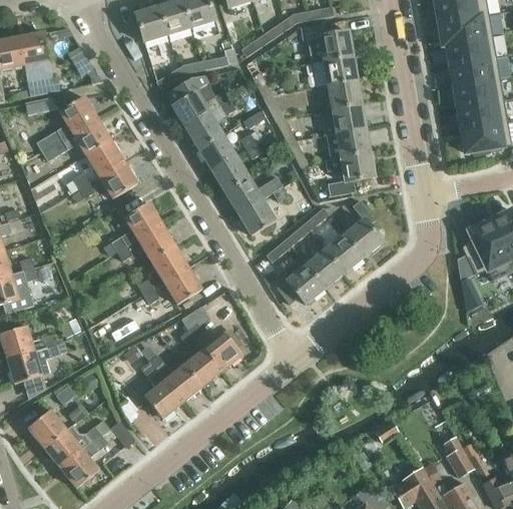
[(191,28),(183,0),(176,0),(158,6),(167,35),(191,28)]
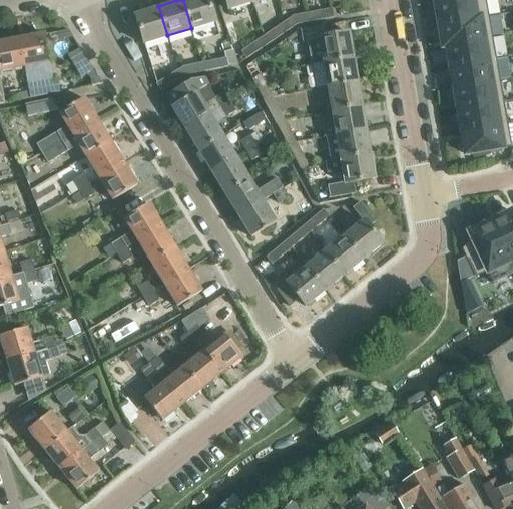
[(183,0),(191,28),(214,20),(207,0),(183,0)]
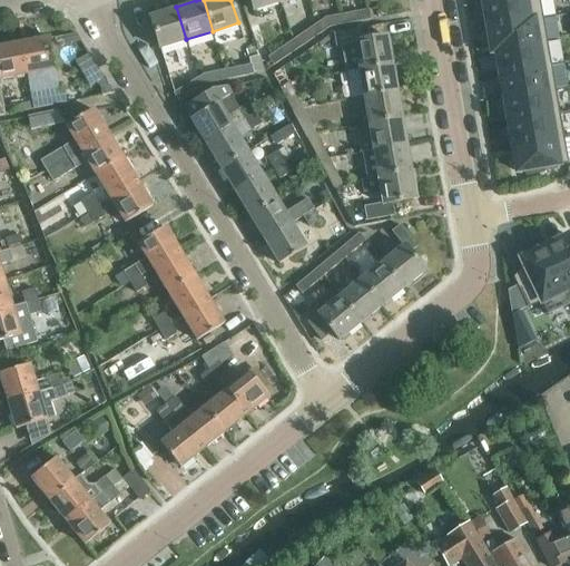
[(251,0),(254,11),(281,2),(279,0),(251,0)]
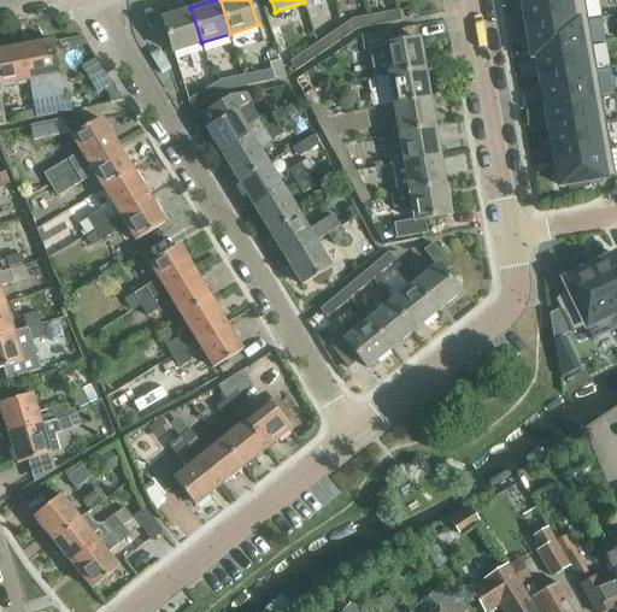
[(529,0),(523,1),(527,23),(526,24),(527,27),(587,16),(585,0),(529,0)]
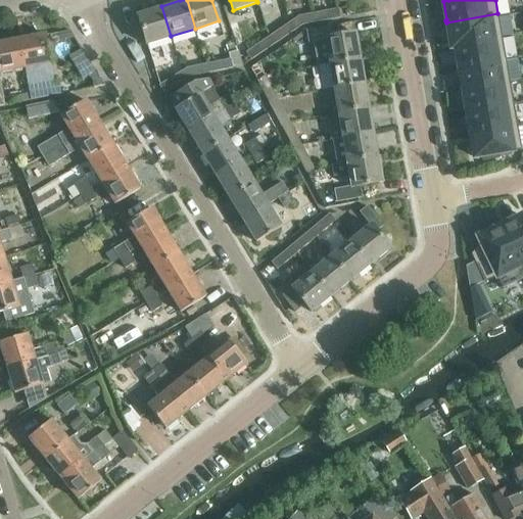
[(312,10),(315,19),(341,15),(339,5),(312,10)]
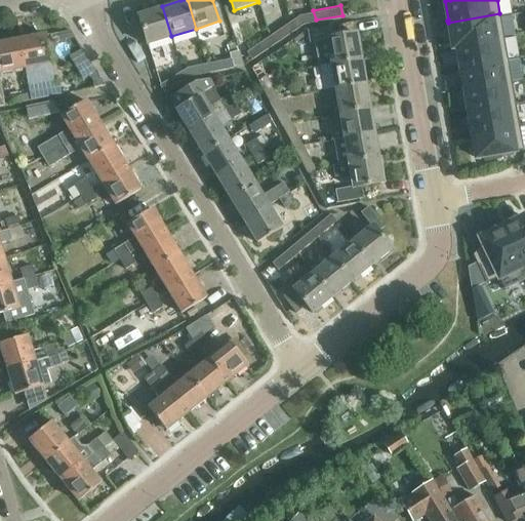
[(148,44),(171,36),(162,6),(138,14),(148,44)]
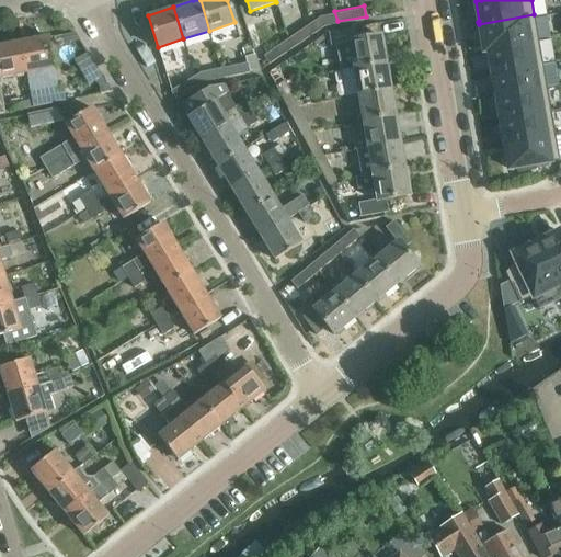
[(338,21),(334,11),(321,13),(309,22),(312,32),(325,23),(338,21)]
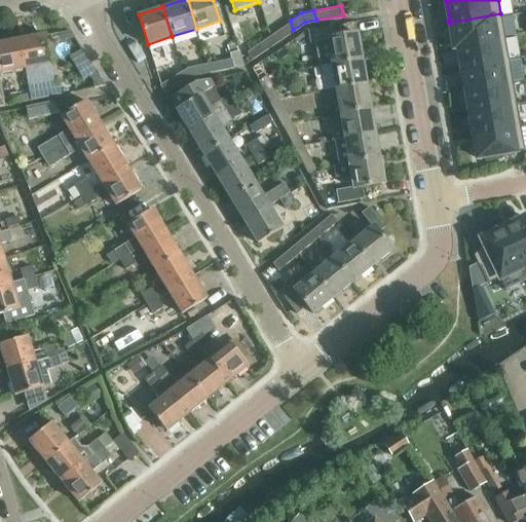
[(500,13),(449,23),(449,25),(450,25),(451,31),(454,44),(504,35),(500,13)]
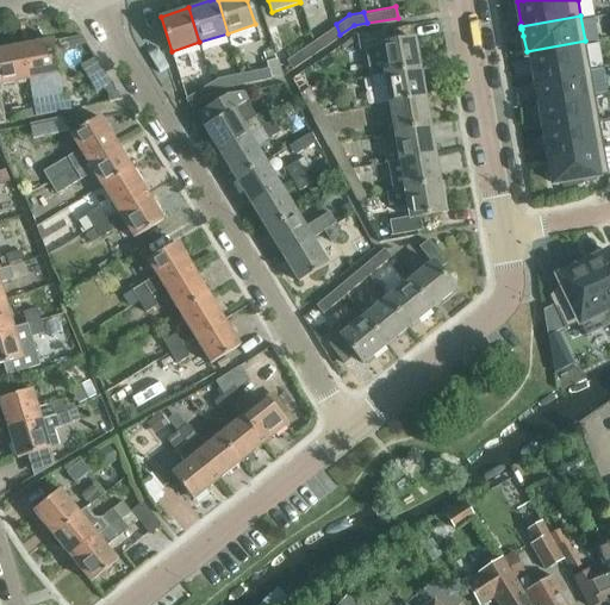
[(340,35),(336,24),(311,41),(315,52),(340,35)]
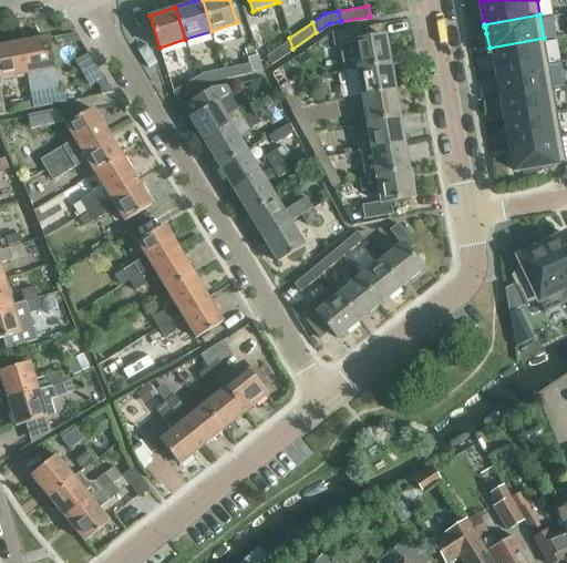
[(356,68),(388,62),(383,33),(360,38),(357,26),(329,30),(333,45),(351,41),(356,68)]
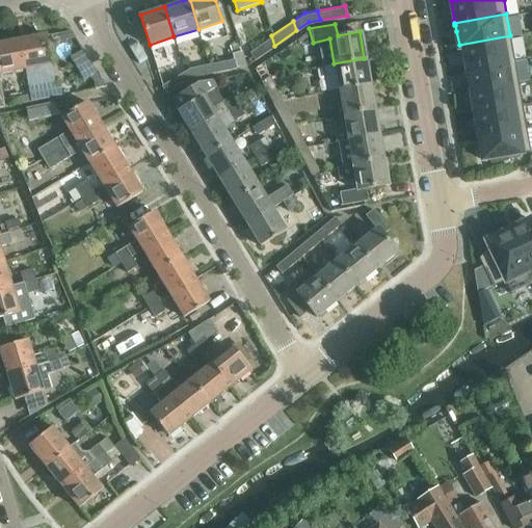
[(19,38),(24,69),(51,63),(46,34),(19,38)]
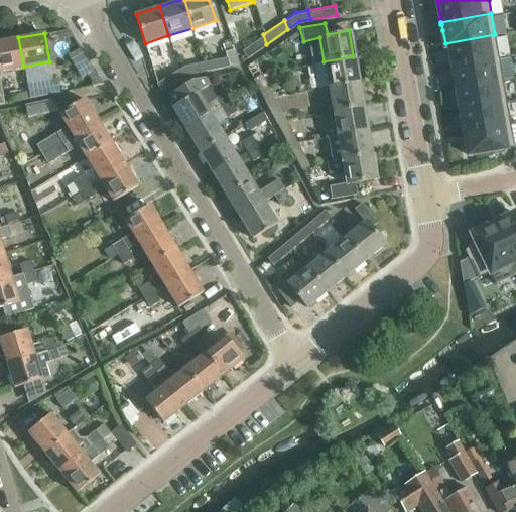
[(266,44),(263,34),(256,39),(252,33),(239,42),(248,56),(266,44)]
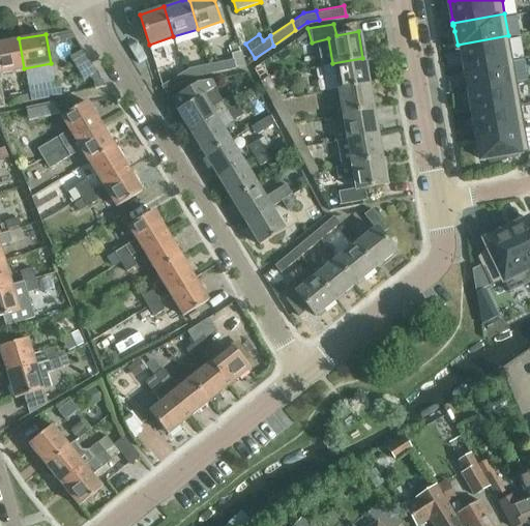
[(508,35),(458,45),(458,46),(462,45),(465,66),(512,58),(508,35)]
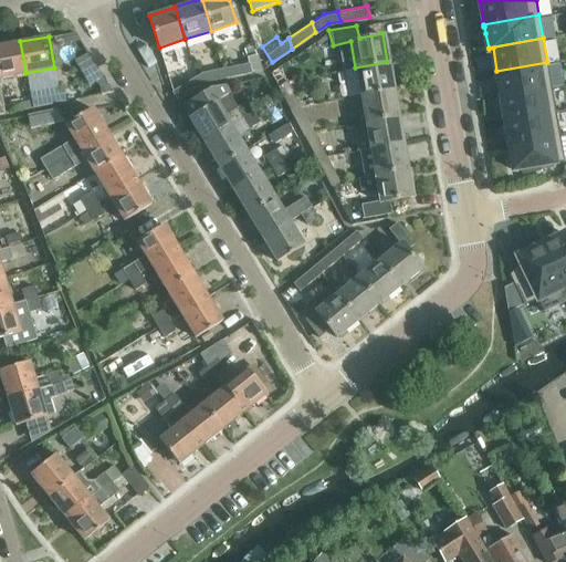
[(0,77),(25,73),(20,41),(0,44),(0,112),(6,111),(1,82),(0,77)]
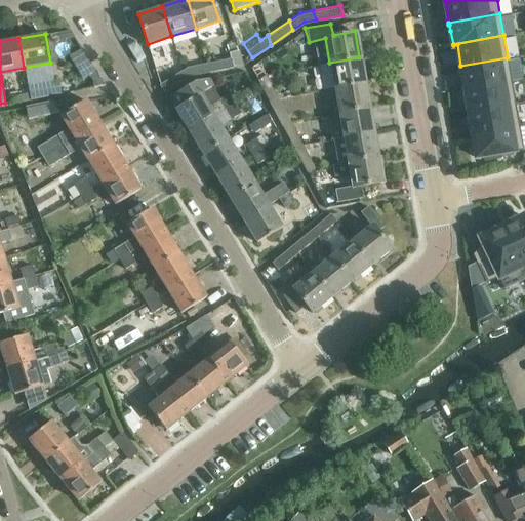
[(206,62),(207,71),(244,63),(238,41),(228,44),(230,50),(230,51),(231,56),(206,62)]
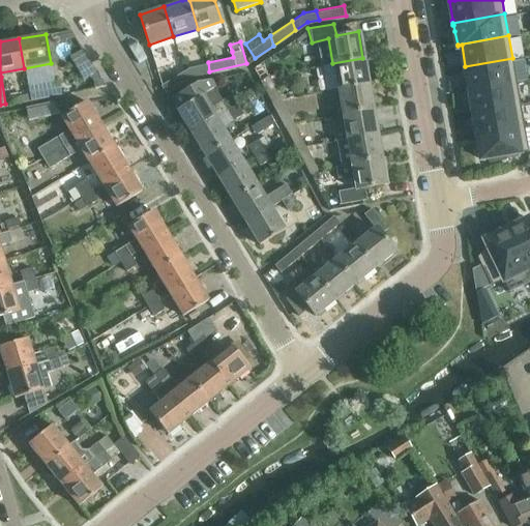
[(336,88),(367,82),(362,58),(332,63),(336,88)]
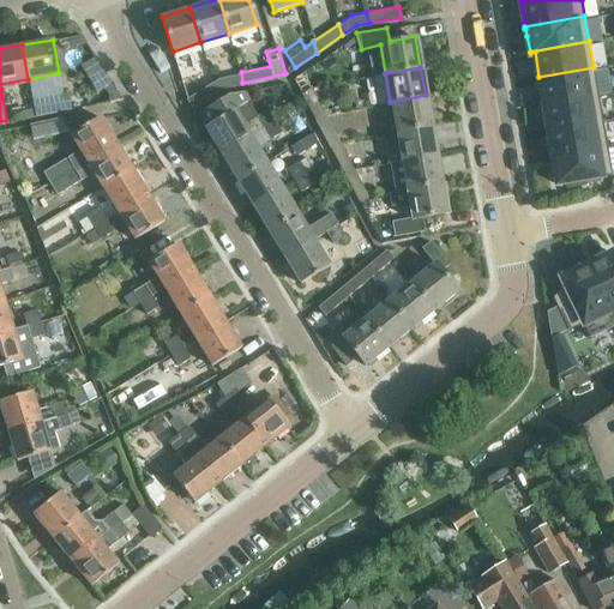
[(594,67),(539,77),(543,102),(597,92),(594,67)]
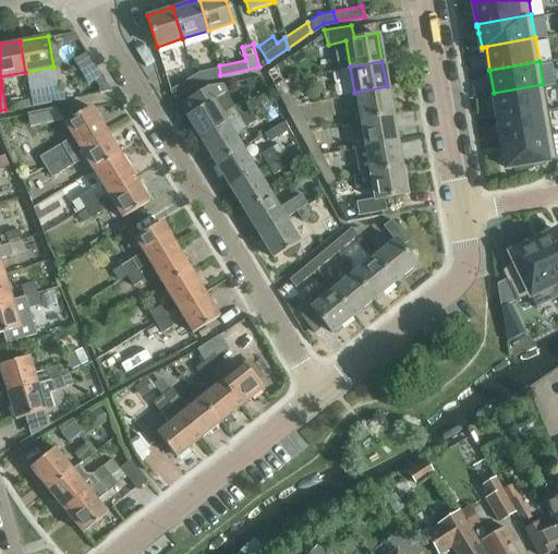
[(193,73),(199,82),(204,79),(220,75),(219,65),(199,69),(193,73)]
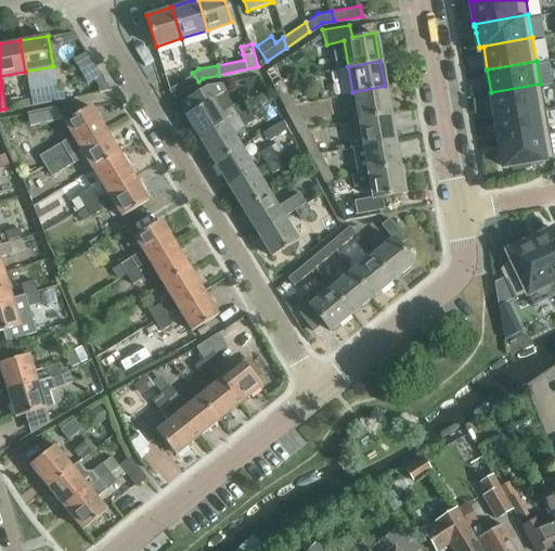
[(198,81),(192,73),(169,87),(175,95),(198,81)]
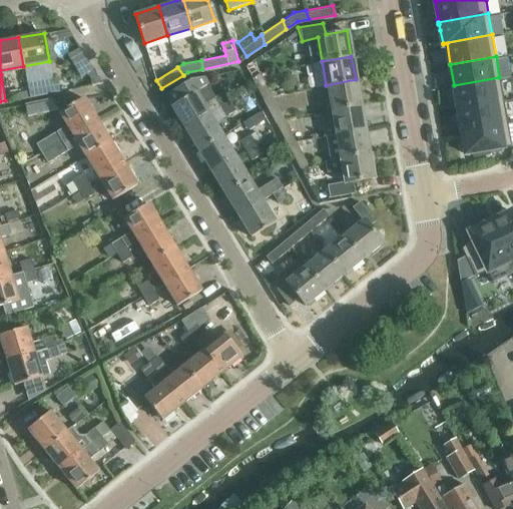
[(42,80),(28,83),(30,95),(60,89),(56,71),(41,74),(42,80)]
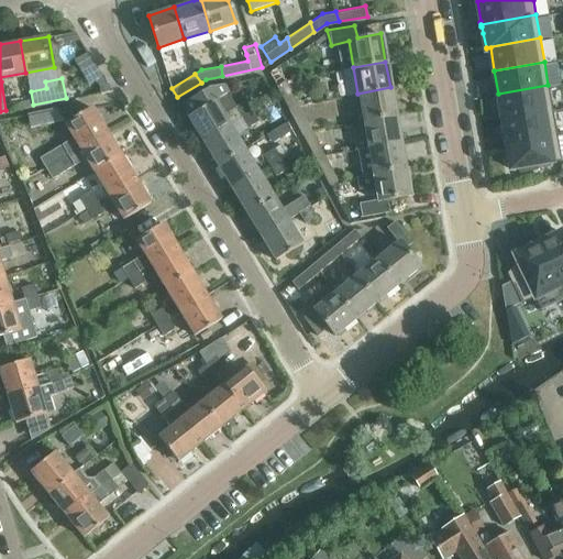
[(299,103),(300,103),(286,78),(276,83),(290,109),(299,103)]
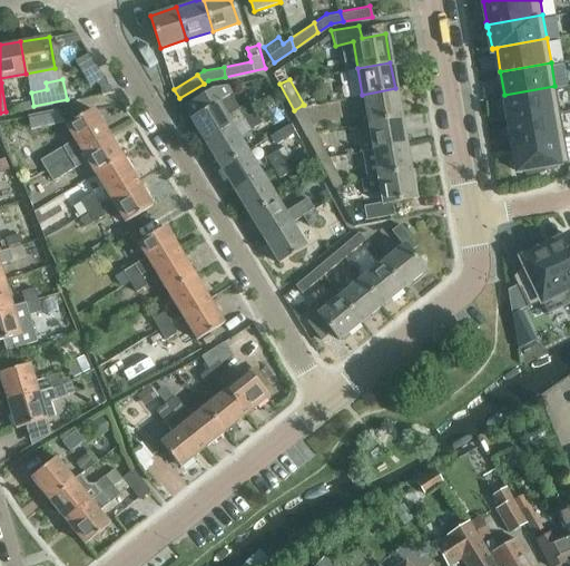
[(239,106),(231,93),(233,91),(227,83),(213,86),(194,98),(202,110),(189,118),(205,142),(233,125),(245,118),(256,109),(251,99),(239,106)]
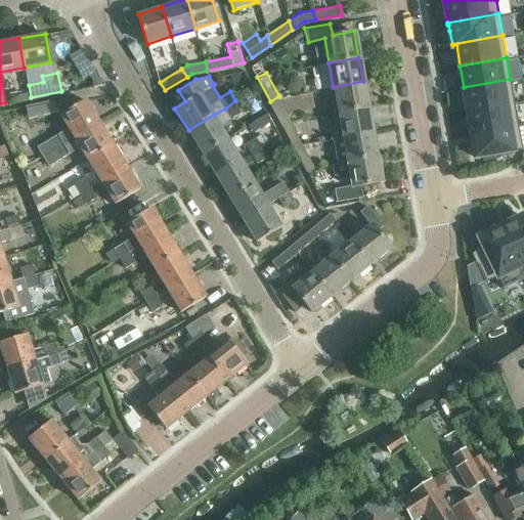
[(510,79),(464,87),(468,109),(514,100),(510,79)]
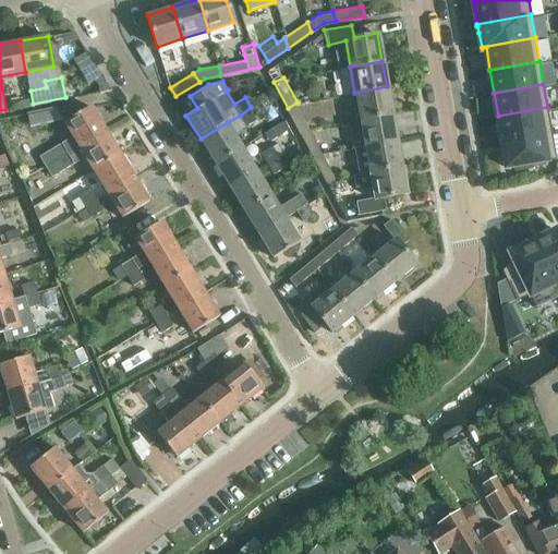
[(360,119),(391,113),(387,86),(354,93),(360,119)]
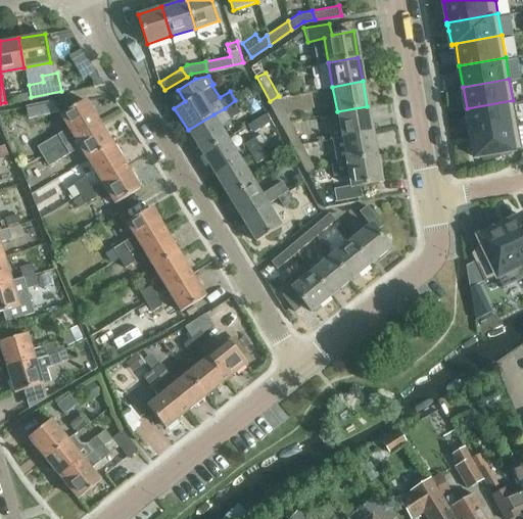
[(20,99),(29,97),(28,90),(19,92),(20,99)]
